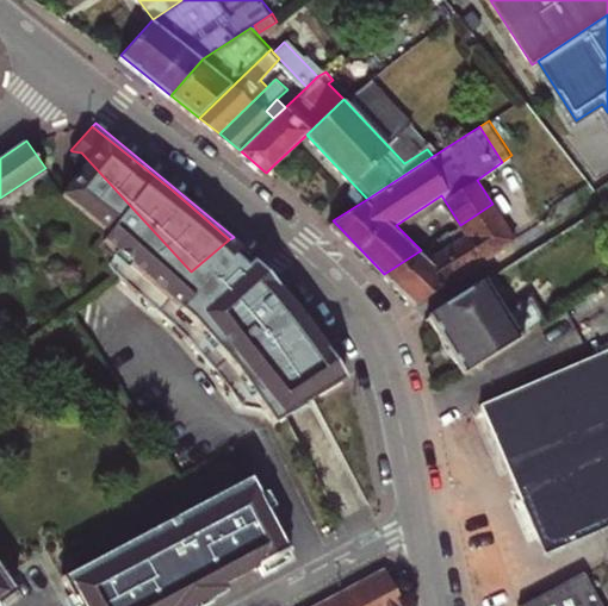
[(81,152),(73,151),(85,161),(79,168),(82,176),(62,189),(112,225),(103,239),(117,250),(111,260),(122,274),(155,300),(191,272),(81,152)]
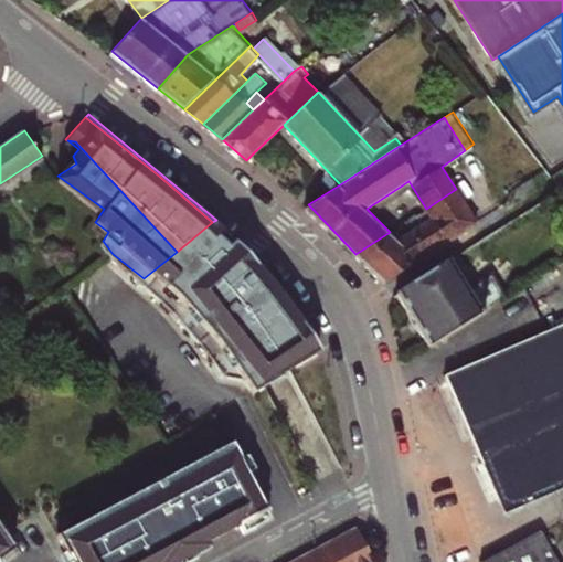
[(456,189),(426,209),(432,216),(397,240),(390,232),(356,254),(384,282),(477,221),(456,189)]
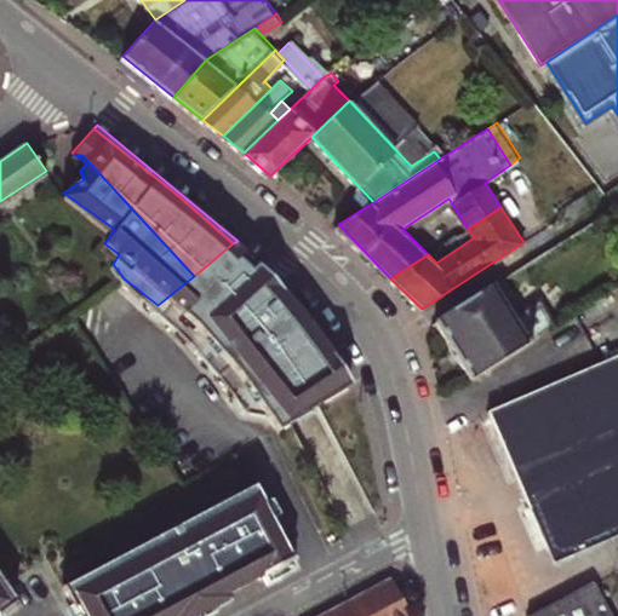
[(238,241),(233,243),(273,282),(298,314),(335,366),(338,362),(316,330),(269,272),(238,241)]
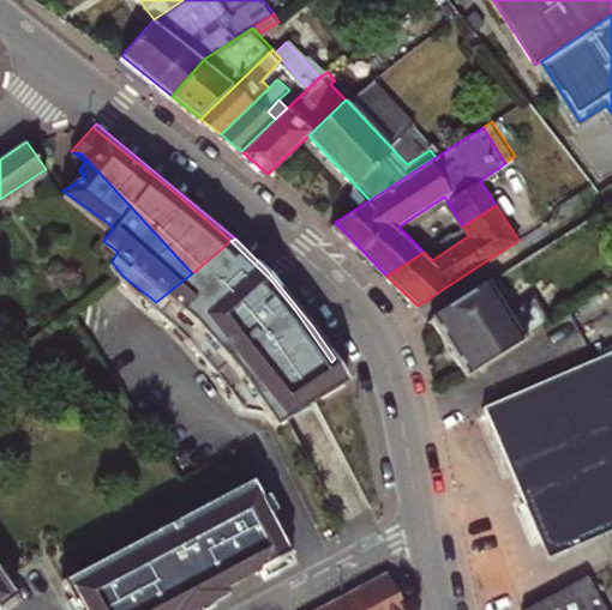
[(270,279),(231,241),(192,273),(156,302),(178,322),(217,367),(244,404),(269,410),(275,421),(311,400),(300,388),(331,362),(295,310),(270,279)]
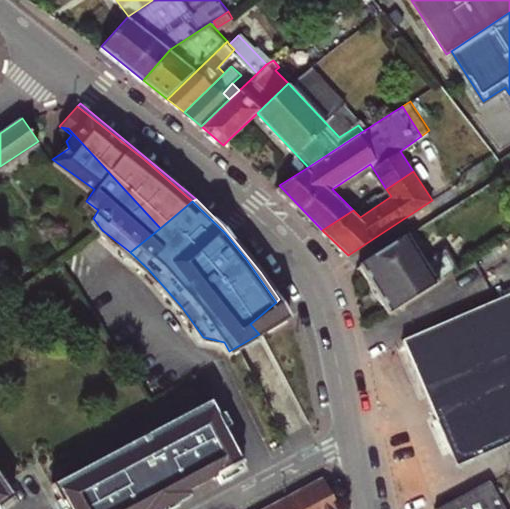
[(405,235),(360,264),(390,312),(459,267),(445,246),(422,261),(405,235)]
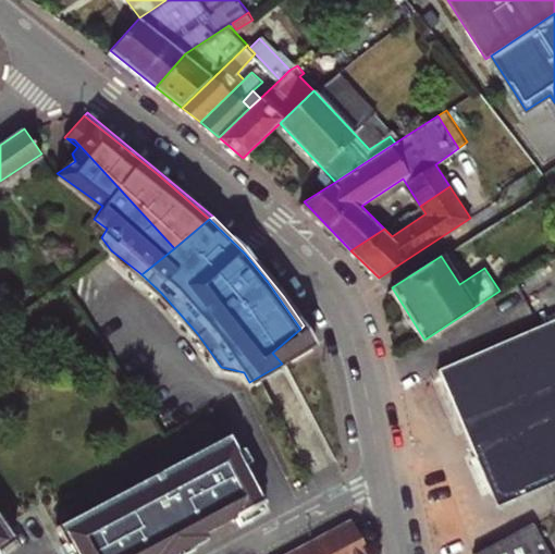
[(554,318),(440,368),(446,382),(500,505),(554,481),(554,318)]
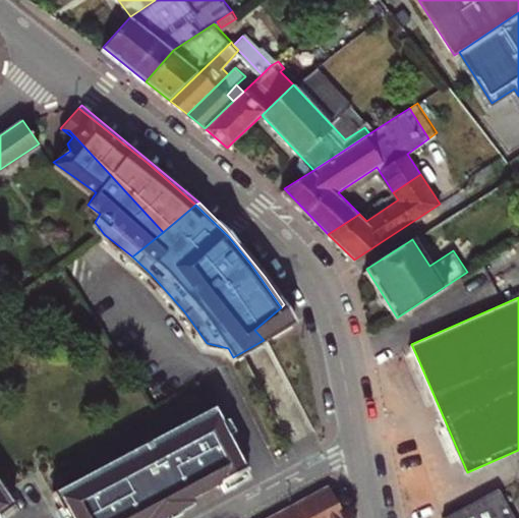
[(284,304),(281,307),(290,324),(294,322),(284,304)]
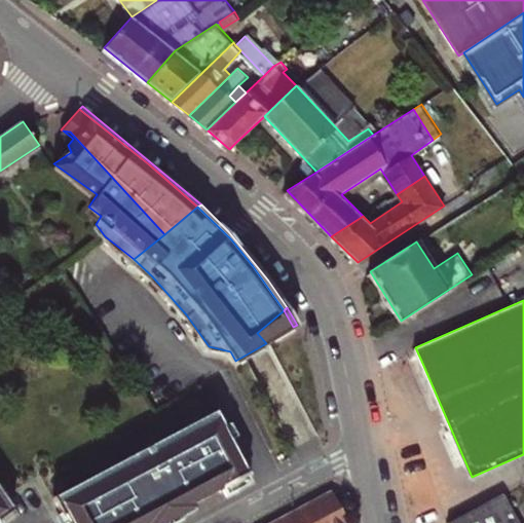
[(272,339),(293,327),(284,310),(257,333),(266,343),(272,339)]
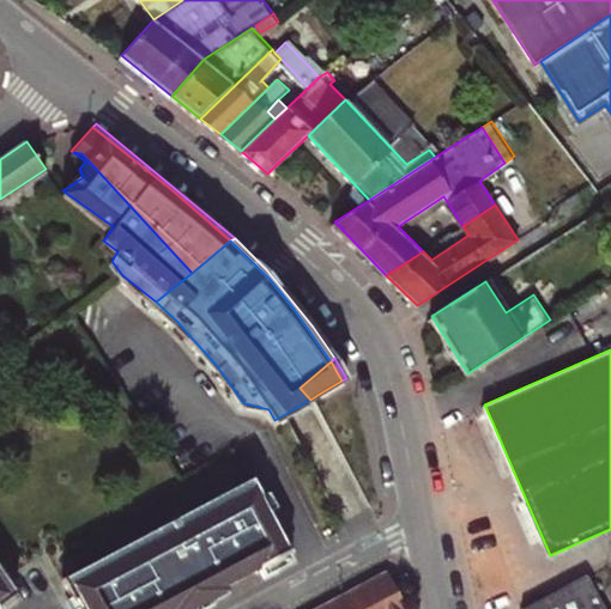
[(183,608),(203,608),(216,602),(211,595),(227,588),(260,570),(264,577),(282,567),(277,560),(290,553),(270,511),(261,495),(252,477),(65,577),(73,595),(82,608),(183,608)]
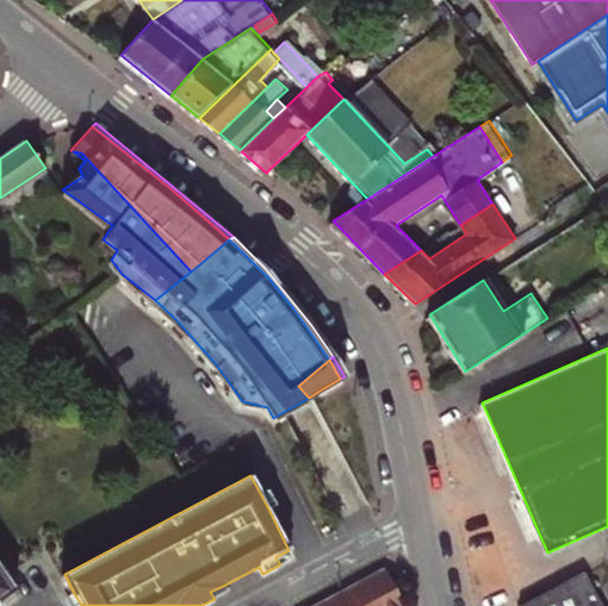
[(267,489),(260,493),(268,508),(275,504),(267,489)]
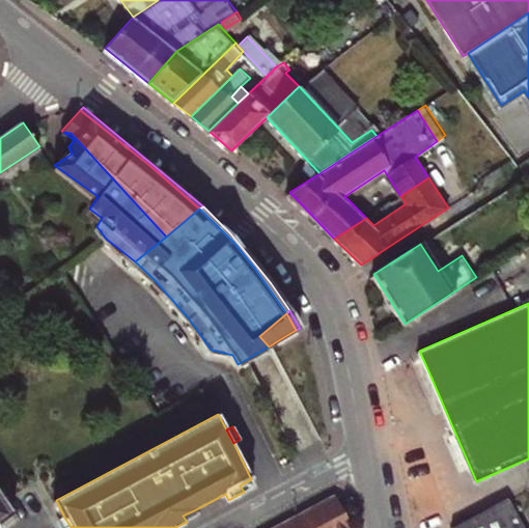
[(240,485),(244,492),(255,485),(251,479),(240,485)]
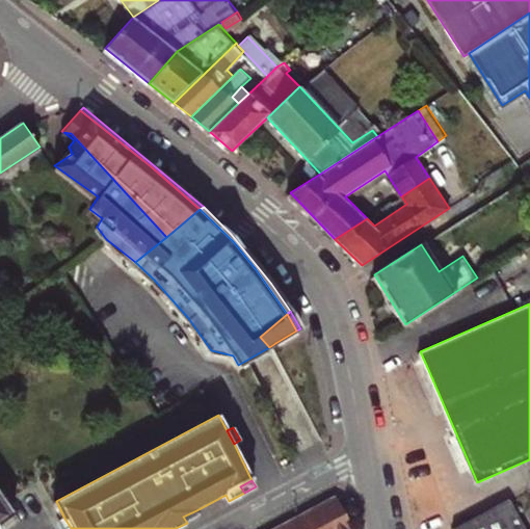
[(16,510),(0,488),(0,521),(16,510)]
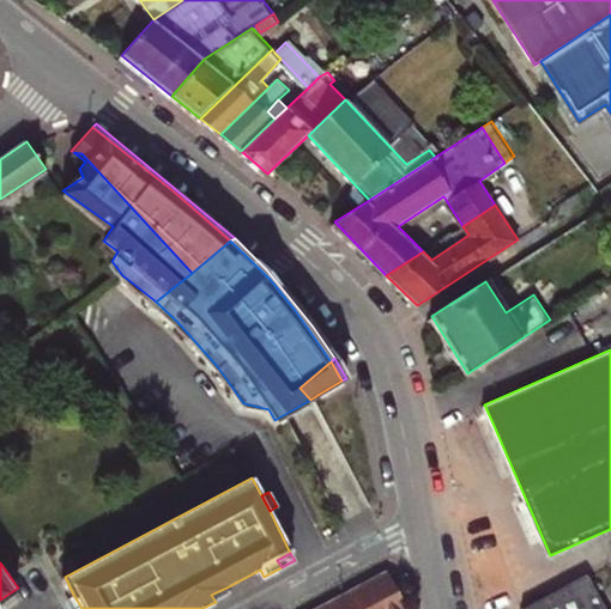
[(409,608),(389,571),(316,608),(409,608)]
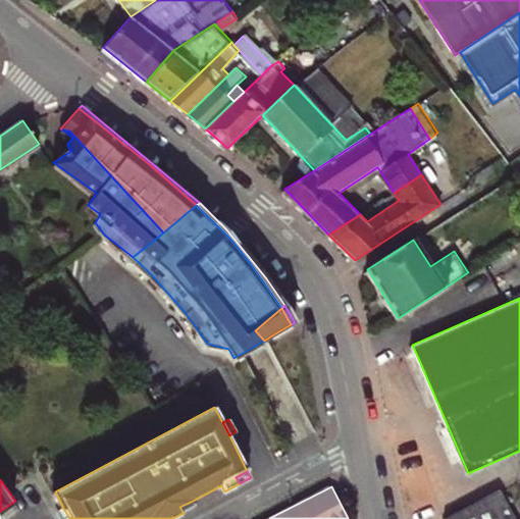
[(516,518),(499,488),(448,518),(516,518)]
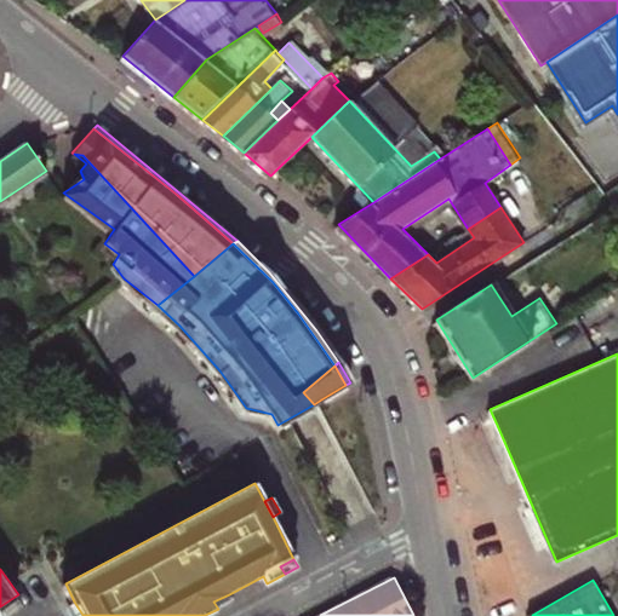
[(213,602),(218,609),(233,602),(229,594),(213,602)]
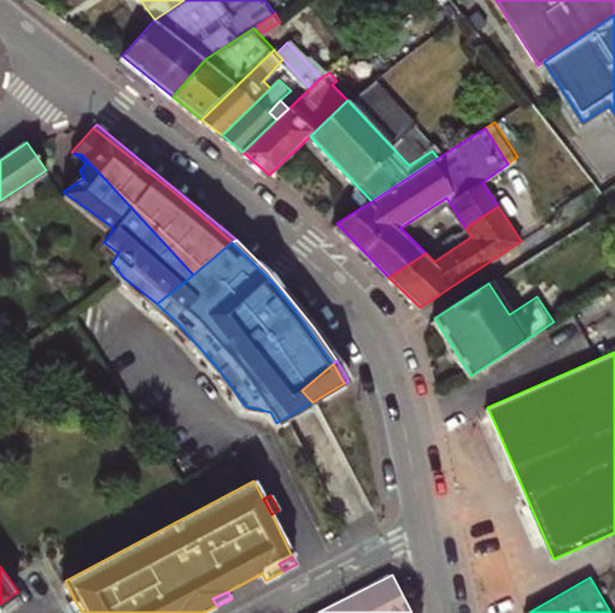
[(82,612),(74,599),(68,602),(72,612),(82,612)]
